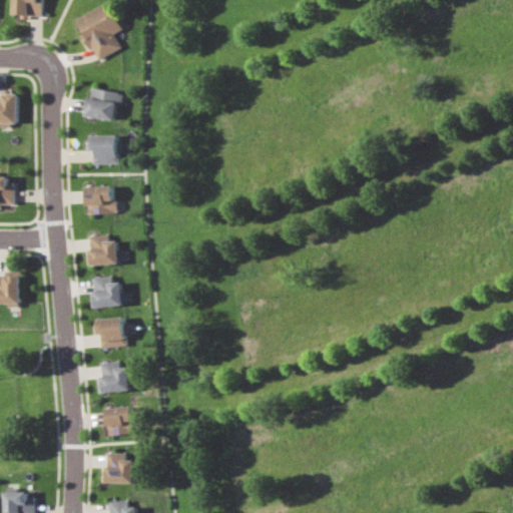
[(13,13),(14,0),(44,0),(43,15),(13,13)]
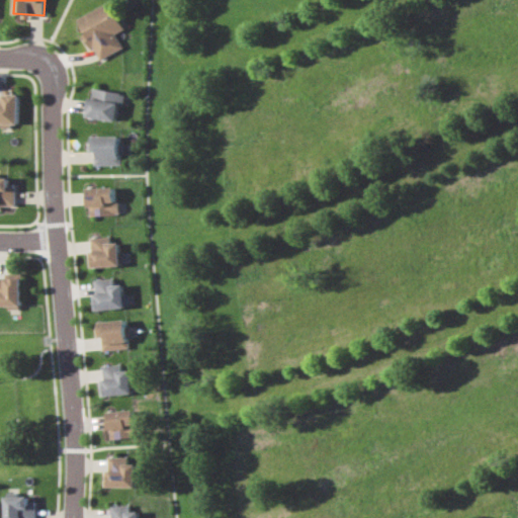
[(99,55),(77,14),(103,0),(113,0),(133,36),(99,55)]
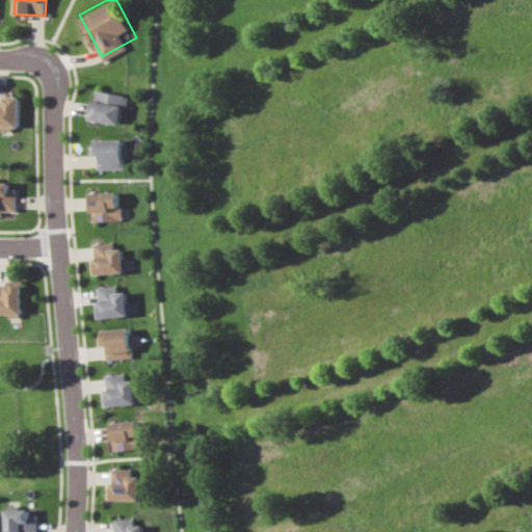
[(87,118),(91,86),(124,90),(117,121),(87,118)]
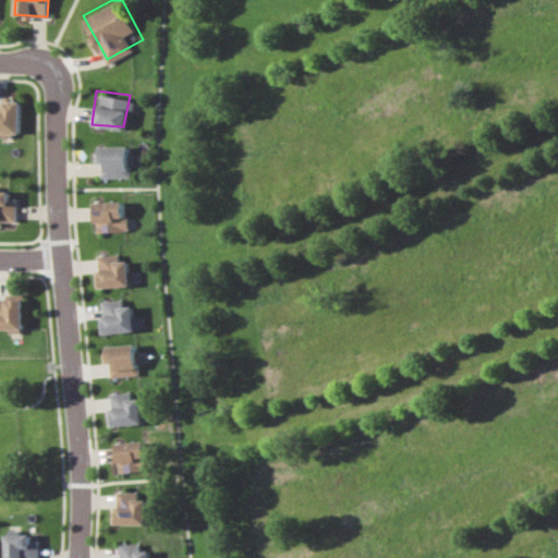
[(0,131),(0,99),(20,99),(19,131),(0,131)]
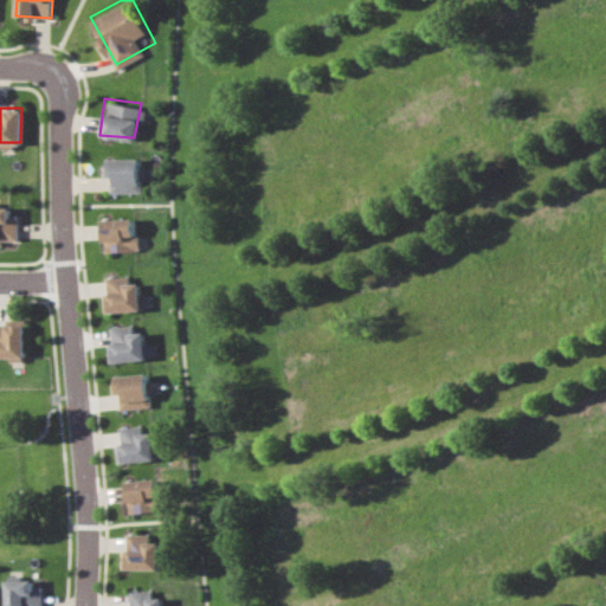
[(107,189),(104,153),(139,152),(140,188),(107,189)]
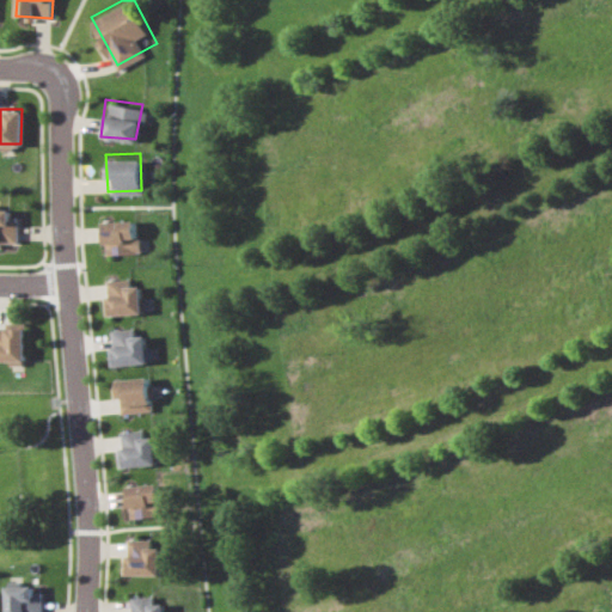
[(0,248),(0,209),(10,209),(11,219),(18,219),(17,248),(0,248)]
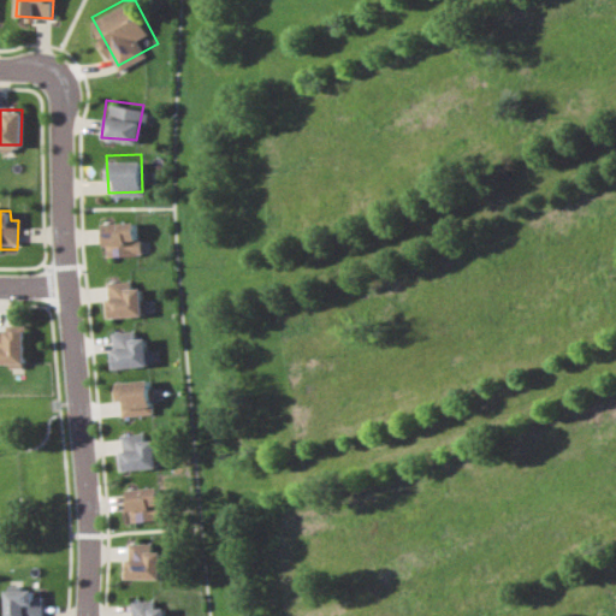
[(105,256),(142,255),(141,240),(136,241),(135,221),(104,223),(105,256)]
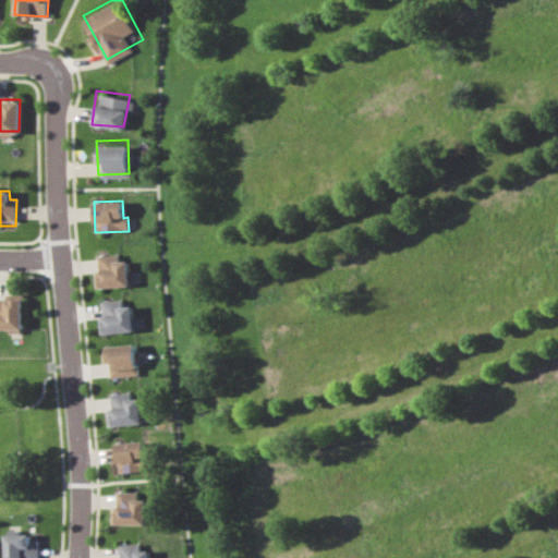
[(128,261),(119,261),(118,254),(97,255),(97,269),(94,270),(95,288),(130,286),(128,261)]
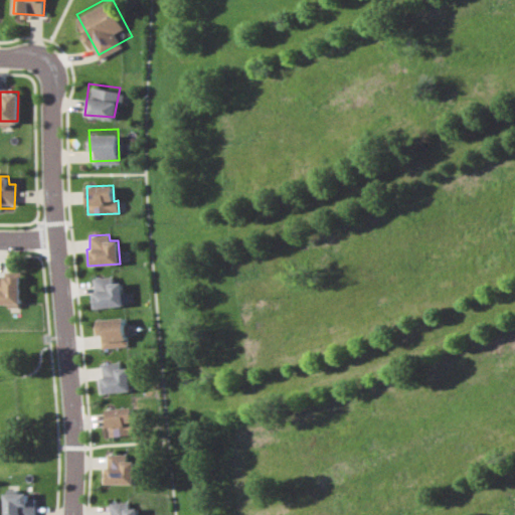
[(20,272),(3,272),(3,276),(0,276),(0,305),(20,306),(20,272)]
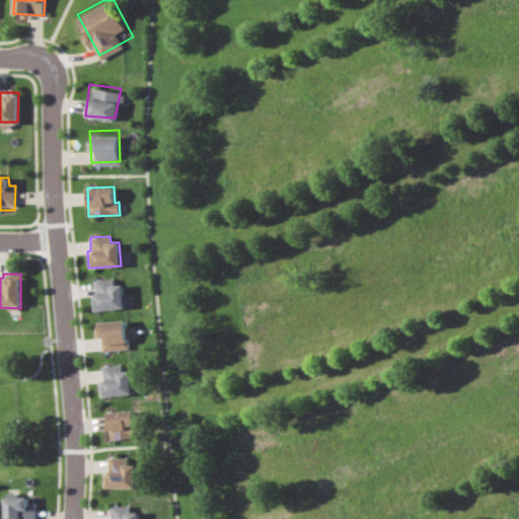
[(93,309),(129,308),(128,294),(124,294),(123,284),(115,285),(115,279),(92,280),(93,309)]
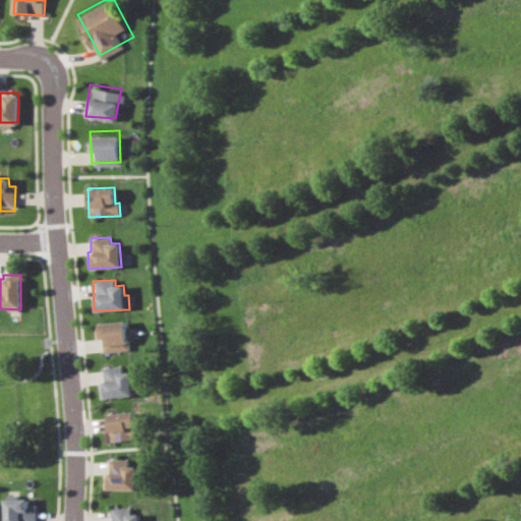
[(130,350),(129,329),(126,329),(126,322),(99,323),(99,330),(95,331),(96,340),(101,339),(102,352),(130,350)]
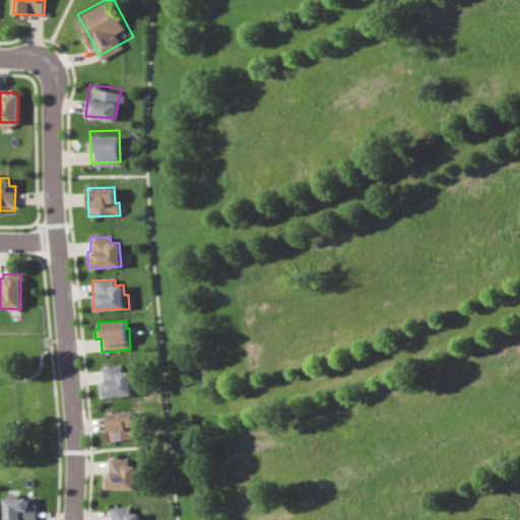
[(101,397),(133,394),(130,371),(122,372),(121,365),(102,367),(103,380),(99,381),(101,397)]
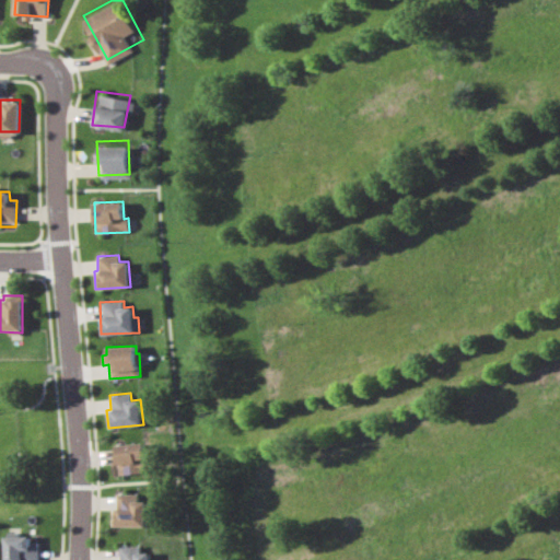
[(116,444),(117,474),(147,473),(146,443),(116,444)]
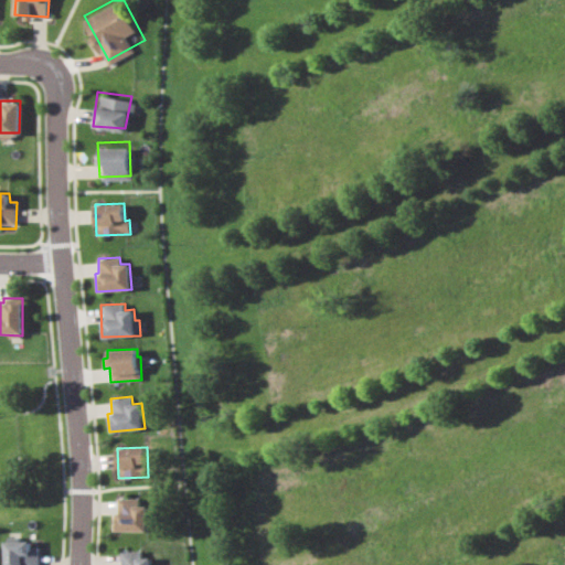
[(138,499),(117,498),(117,512),(113,512),(112,530),(148,531),(148,505),(138,504),(138,499)]
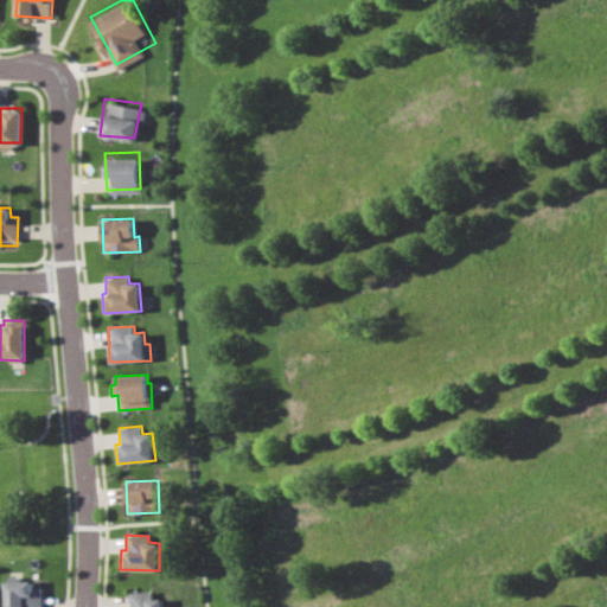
[(5,581),(5,606),(40,606),(40,590),(32,590),(32,580),(5,581)]
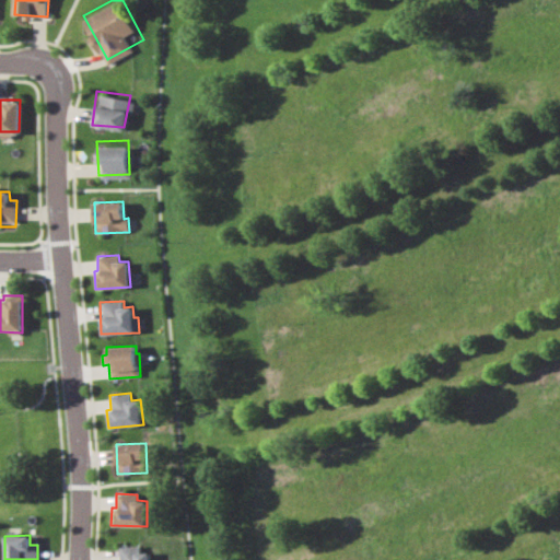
All buildings are outlined.
